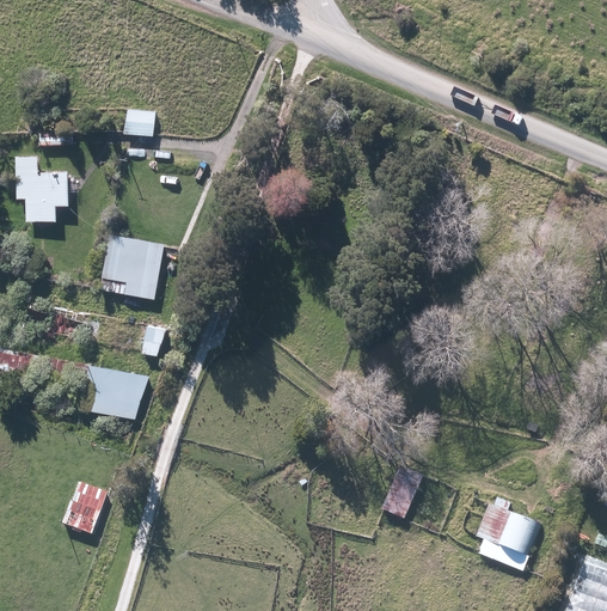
[(123,134),(152,136),(154,123),(155,112),(127,110),(123,134)]
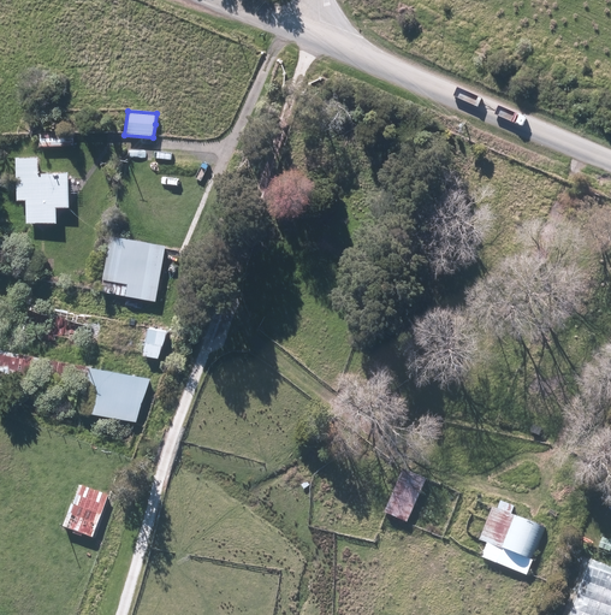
[(37,134),(39,147),(72,145),(72,132),(37,134)]
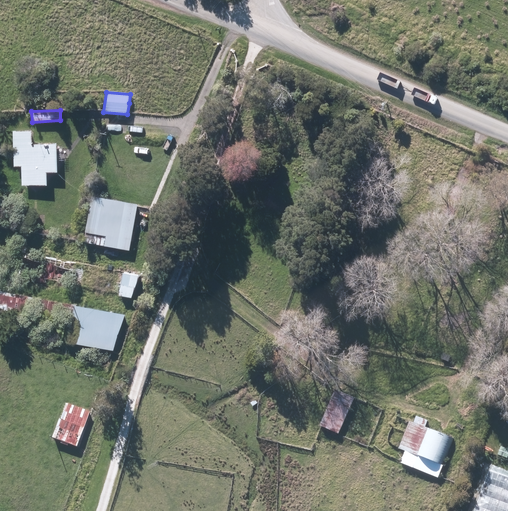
[(22,166),(22,185),(47,184),(47,172),(58,172),(58,160),(63,160),(62,147),(58,147),(58,143),(32,143),(32,130),(12,131),(13,166),(22,166)]
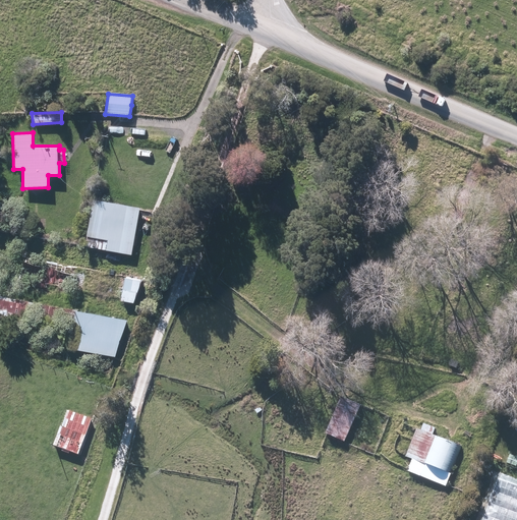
[(106,250),(131,254),(140,208),(93,198),(85,235),(108,240),(106,250)]
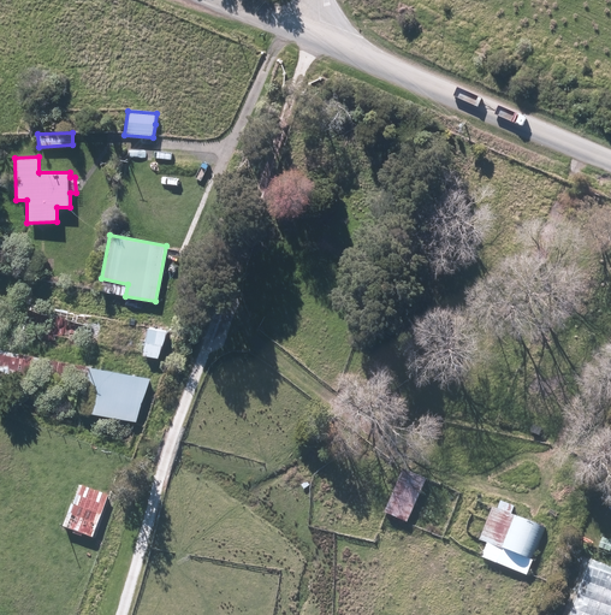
[(0,326),(159,358),(167,331),(147,327),(148,325),(0,295),(0,326)]
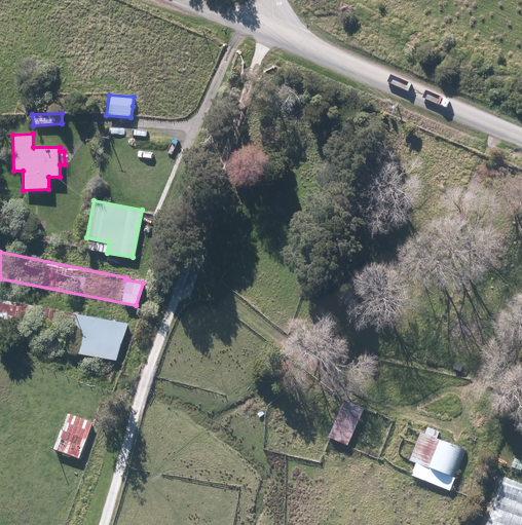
[(70,350),(116,359),(127,323),(0,298),(0,325),(37,333),(37,337),(71,344),(70,350)]
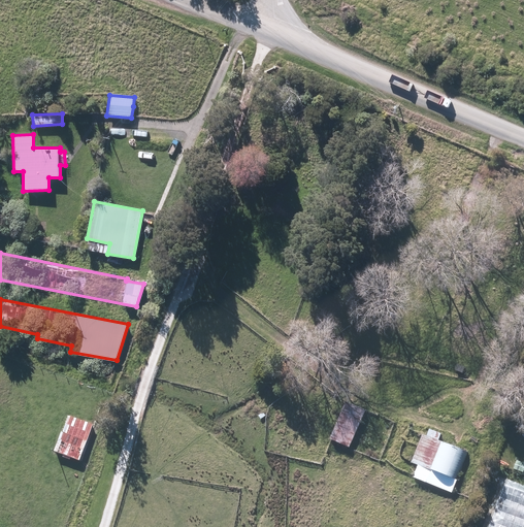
[(330,439),(349,447),(363,412),(345,403),(330,439)]
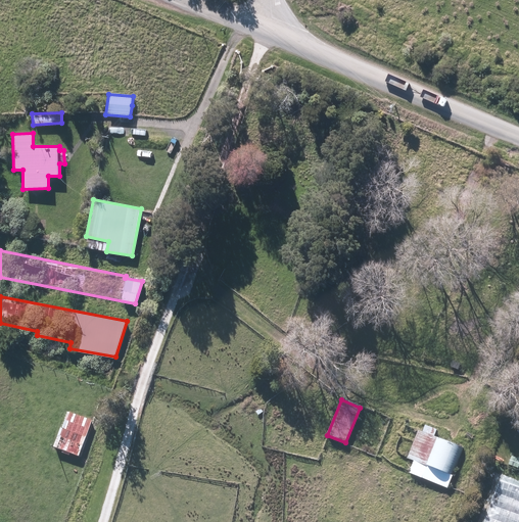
[(55,449),(78,458),(91,421),(67,414),(55,449)]
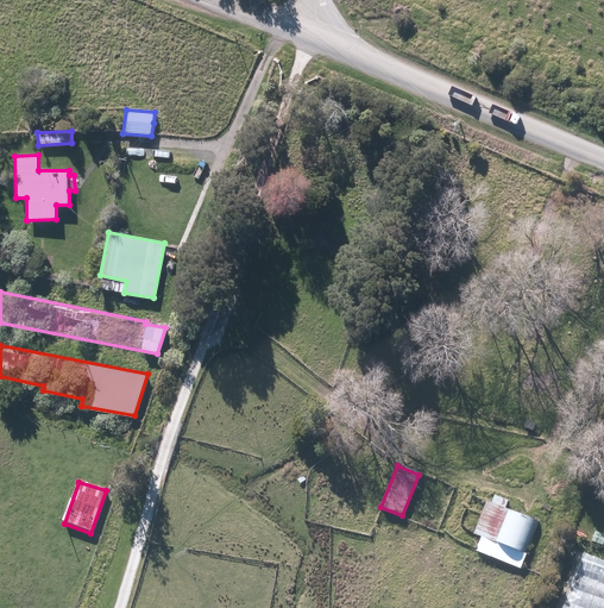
[(485,503),(473,536),(494,544),(488,559),(520,571),(526,556),(523,555),(536,522),(504,509),(507,502),(494,497),(490,506),(485,503)]
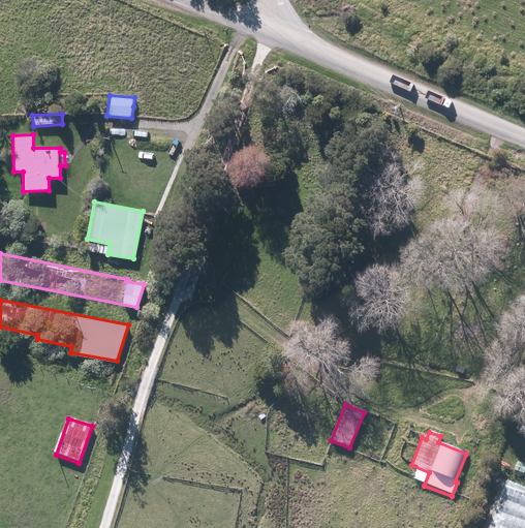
[(524,527),(524,494),(504,488),(489,527),(524,527)]
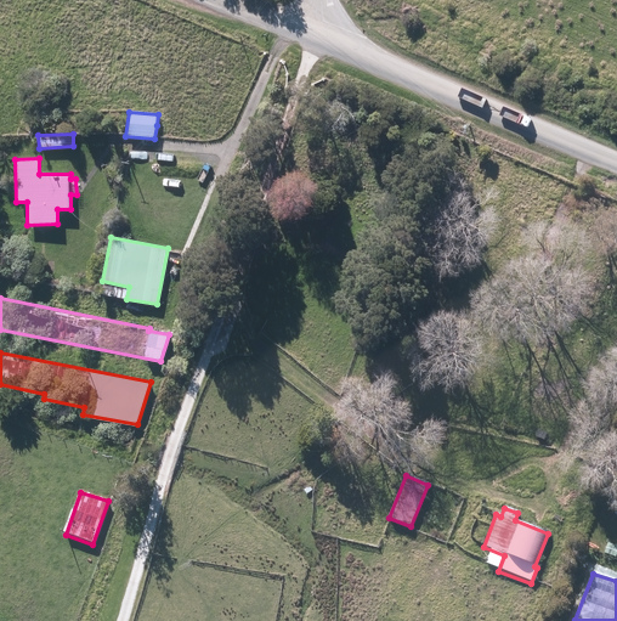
All buildings are outlined.
